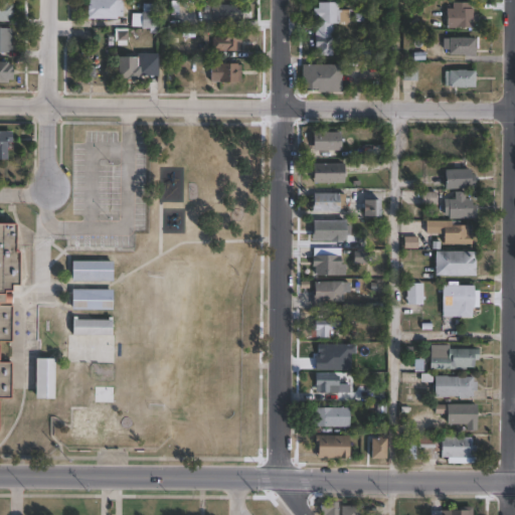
[(0,0),(7,0),(7,3),(12,3),(12,18),(8,18),(8,21),(0,21),(0,0)]
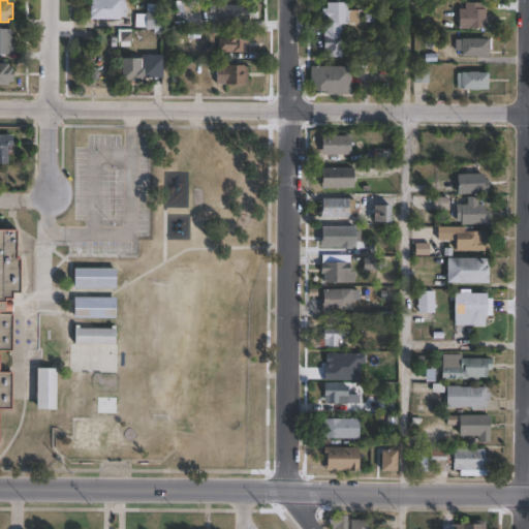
[(124,0),(124,17),(119,17),(119,19),(89,19),(89,0),(124,0)]
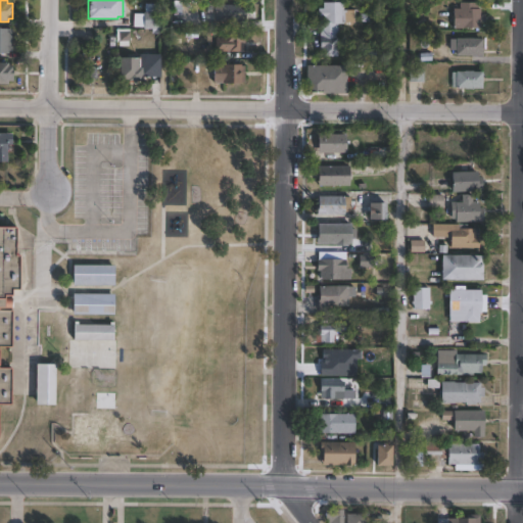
[(343,2),(343,9),(353,9),(353,22),(341,22),(341,24),(338,24),(338,56),(322,56),(322,54),(319,54),(319,8),(323,8),(323,2),(343,2)]
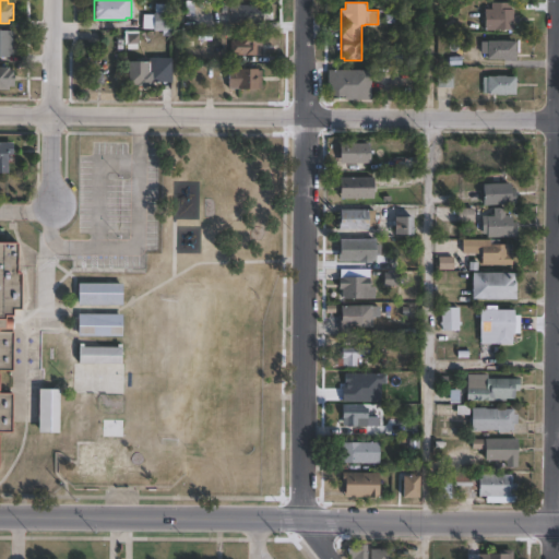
[(510,2),(510,9),(514,9),(514,13),(520,13),(520,25),(515,25),(515,30),(485,30),(485,9),(491,9),(491,2),(510,2)]
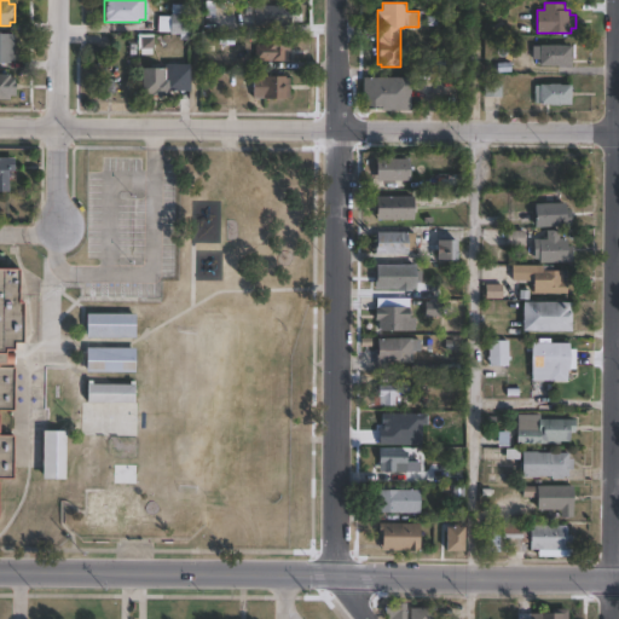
[(187,4),(189,13),(190,34),(169,34),(169,32),(157,32),(157,17),(169,16),(169,13),(171,13),(171,4),(187,4)]
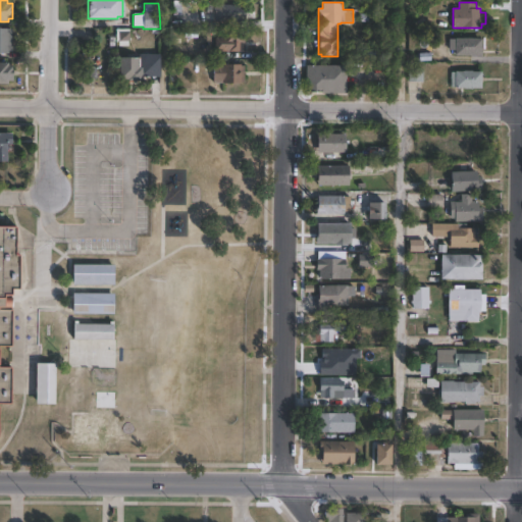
[(245,21),(214,21),(214,4),(245,4),(245,21)]
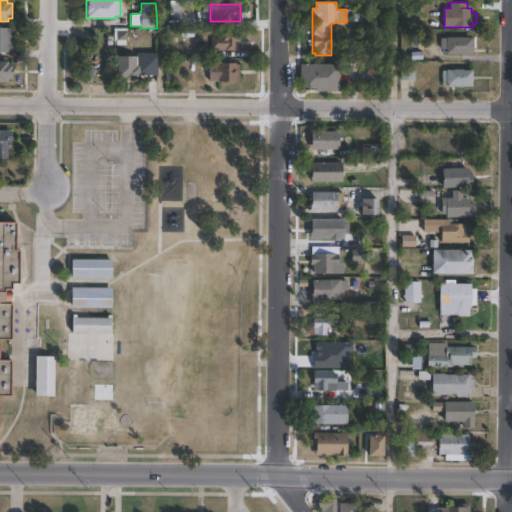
[(0,27),(10,27),(10,50),(7,50),(7,52),(0,52),(0,27)]
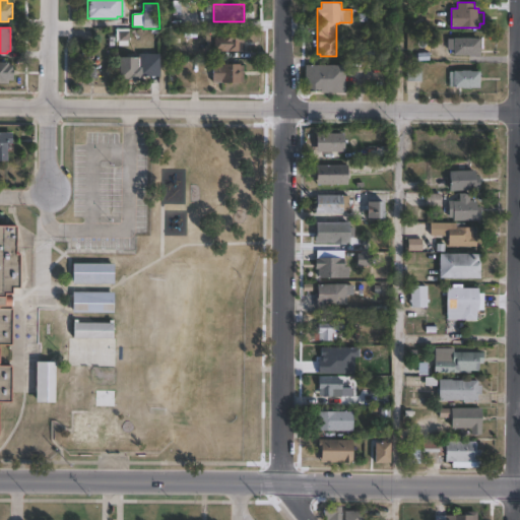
[(243,51),(214,51),(214,38),(223,38),(223,33),(243,33),(243,51)]
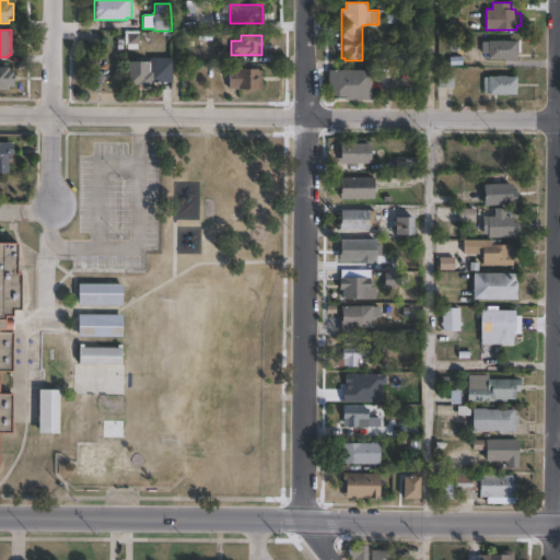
[(516,41),(515,59),(488,58),(488,54),(481,54),(481,42),(488,42),(488,41),(516,41)]
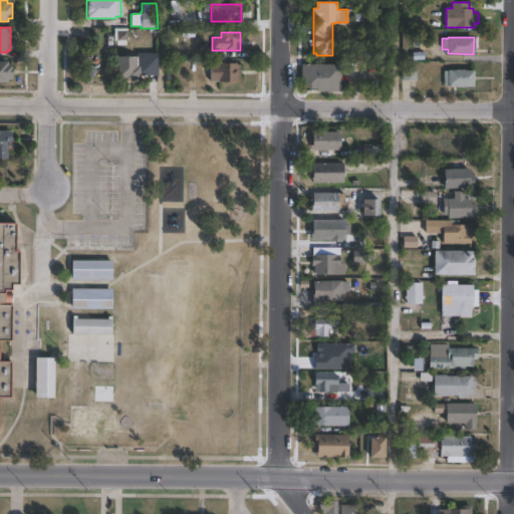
[(129,45),(129,56),(136,56),(135,78),(116,77),(116,56),(117,56),(118,45),(129,45)]
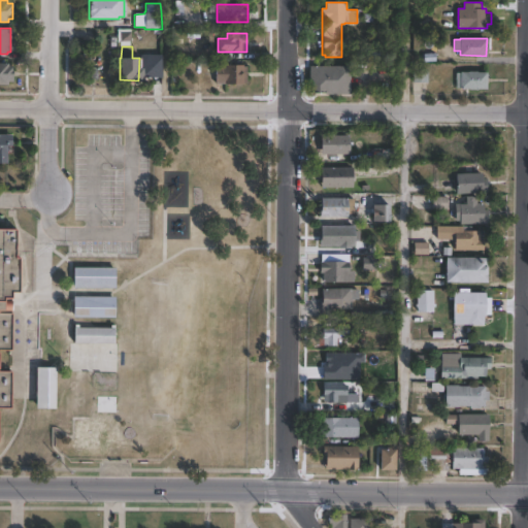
[(0,63),(7,63),(7,66),(12,66),(12,81),(7,81),(7,86),(0,85),(0,63)]
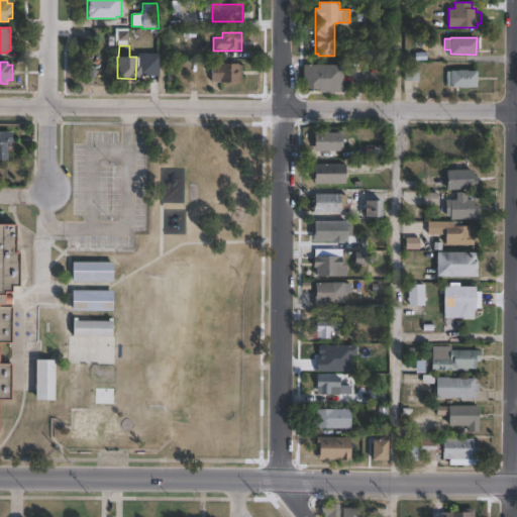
[(237,64),(237,65),(241,65),(240,81),(237,81),(237,83),(211,82),(211,64),(237,64)]
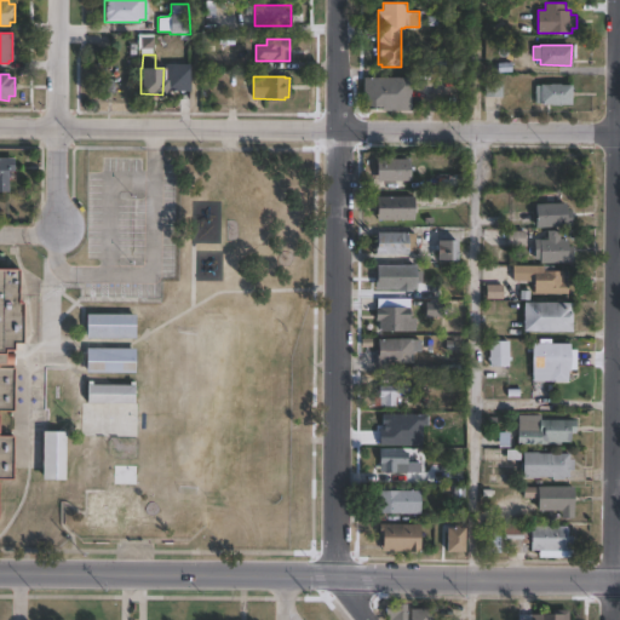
[(411,110),(363,110),(363,78),(411,78),(411,110)]
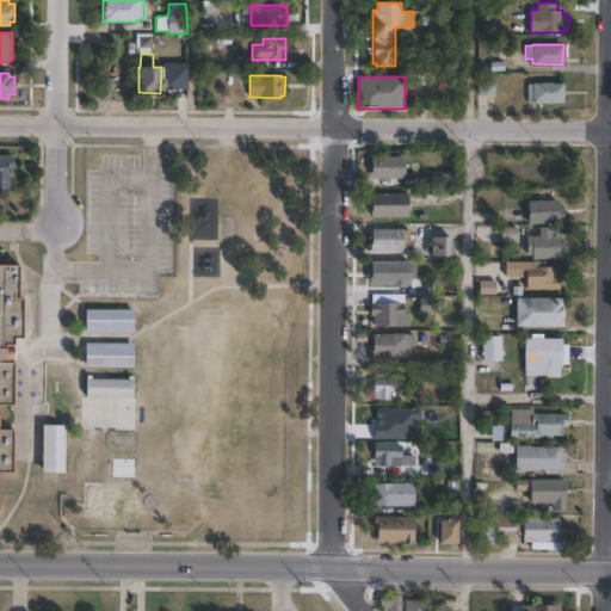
[(495,80),(494,96),(477,96),(477,79),(495,80)]
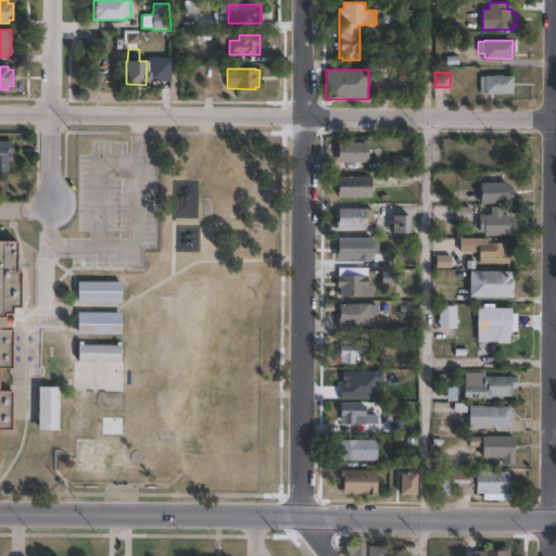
[(503,75),(503,76),(512,76),(512,93),(503,93),(503,95),(491,95),(491,93),(479,92),(479,77),(484,77),(484,75),(493,76),(493,75),(503,75)]
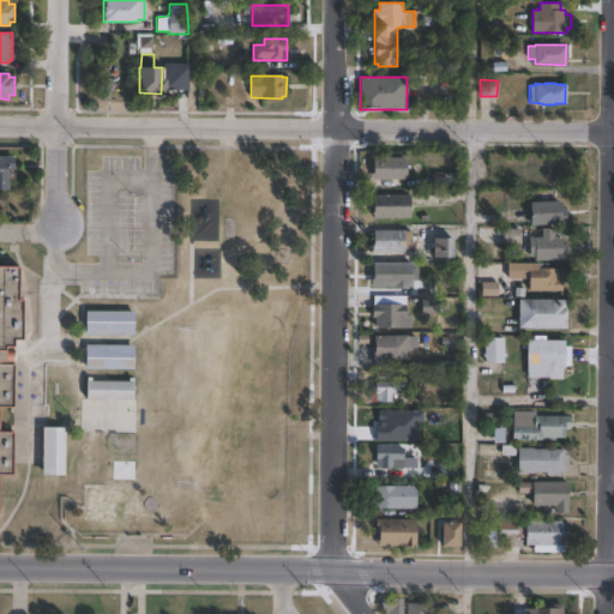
[(13,170),(7,170),(7,179),(0,179),(0,157),(13,157),(13,170)]
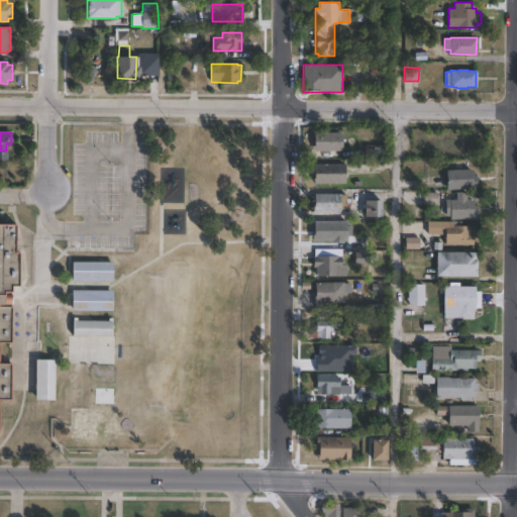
[(329,151),(329,159),(315,159),(315,151),(314,151),(314,132),(341,132),(341,151),(329,151)]
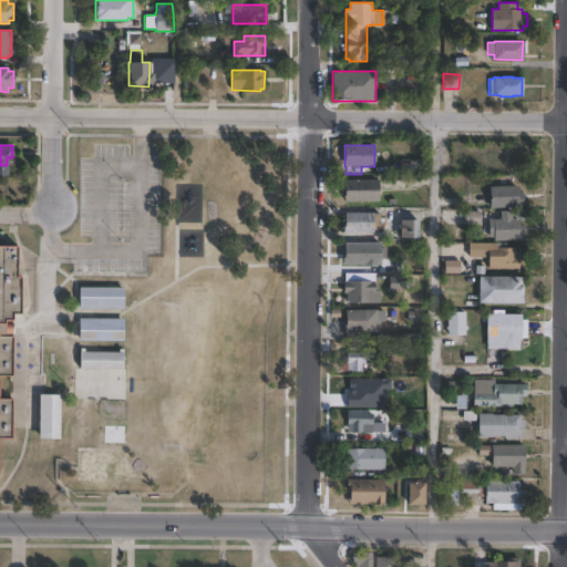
[(507,177),(507,185),(516,185),(516,191),(522,191),(522,207),(490,207),(490,186),(498,186),(498,177),(507,177)]
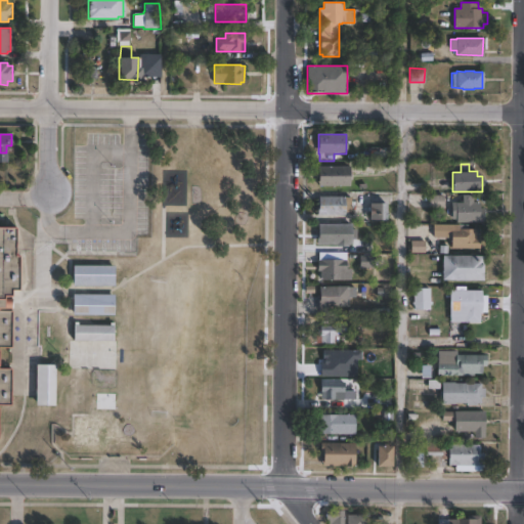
[(349,186),(318,186),(318,169),(349,168),(349,186)]
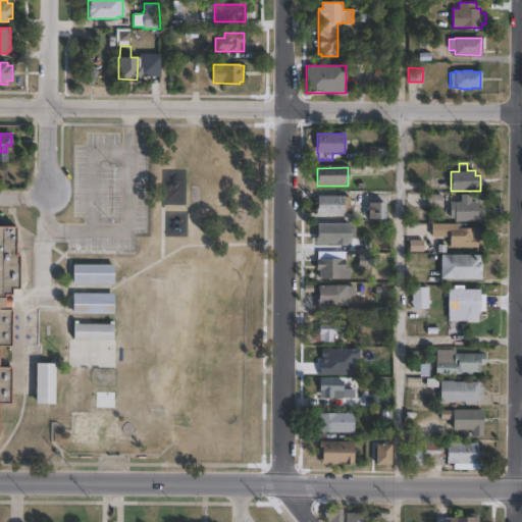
[(451,193),(451,199),(448,198),(448,207),(446,207),(446,208),(426,207),(427,195),(442,195),(442,192),(451,193)]
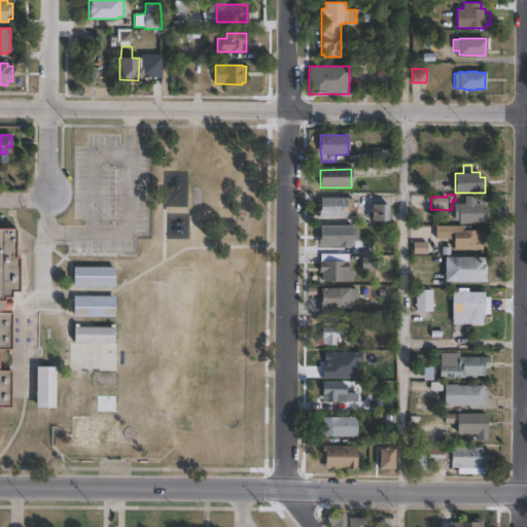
[(476,197),(476,204),(482,203),(482,209),(486,209),(486,222),(458,223),(458,221),(454,221),(454,204),(465,204),(465,197),(476,197)]
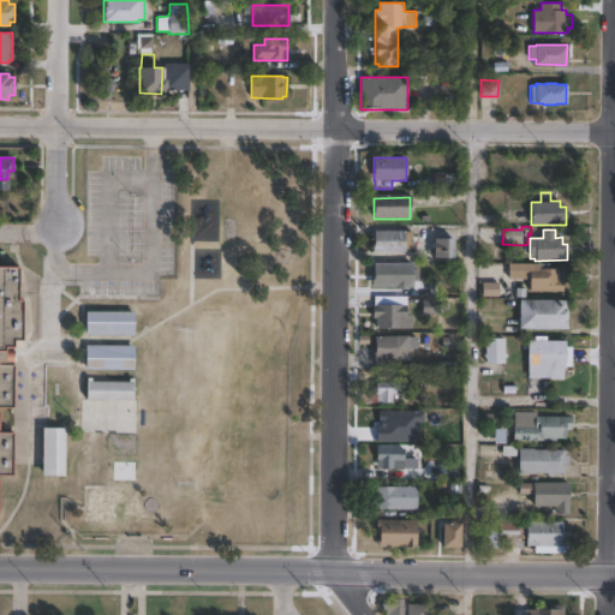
[(405,231),(404,254),(371,252),(371,239),(374,239),(374,231),(405,231)]
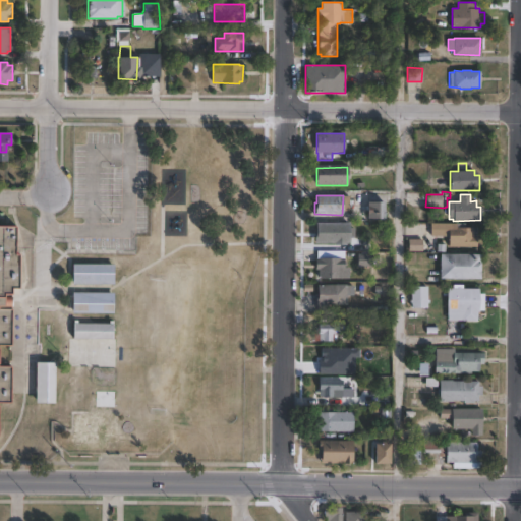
[(384,218),(370,219),(370,201),(384,201),(384,218)]
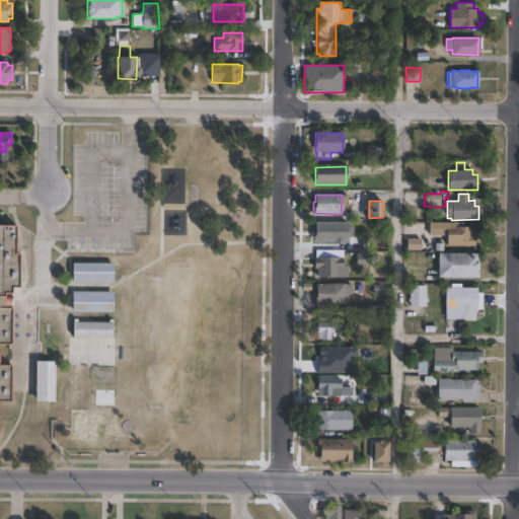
[(348,222),(348,229),(352,229),(352,238),(348,238),(348,241),(343,241),(343,245),(324,245),(324,242),(313,242),(313,231),(314,231),(314,222),(348,222)]
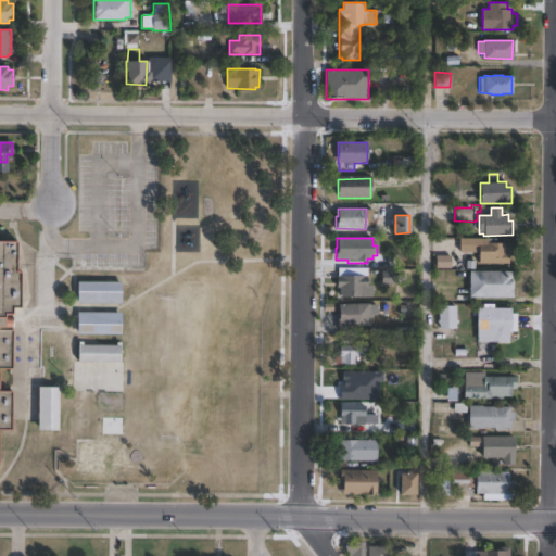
[(487,239),(487,242),(508,243),(508,264),(478,264),(478,253),(459,253),(459,238),(487,239)]
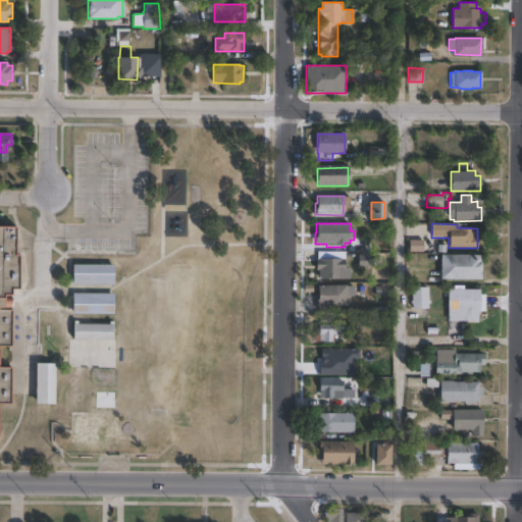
[(0,227),(21,227),(22,257),(24,257),(24,290),(18,292),(18,297),(15,297),(13,405),(2,405),(1,439),(0,439),(0,227)]
